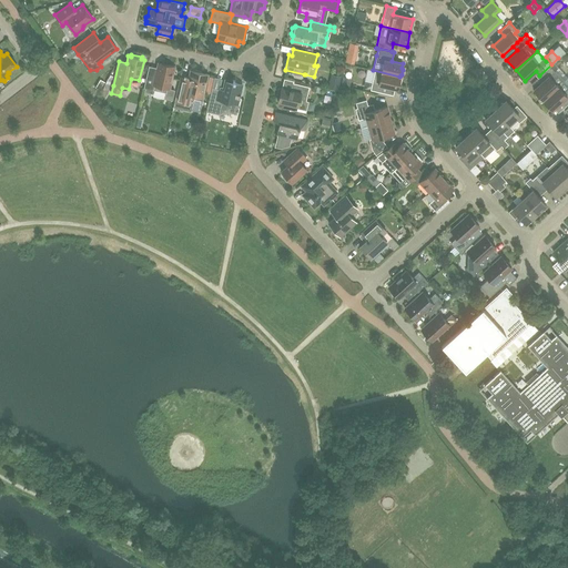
[(153,93),(153,90),(165,93),(164,98),(172,100),(174,90),(169,89),(174,67),(158,63),(155,72),(153,72),(152,75),(146,74),(143,88),(145,89),(144,92),(153,93)]
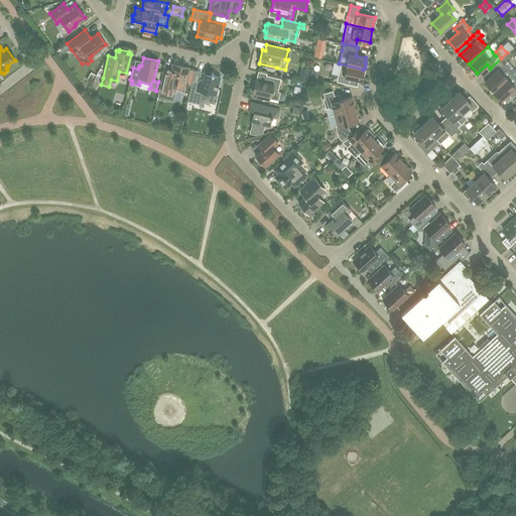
[(485,81),(493,91),(513,72),(501,58),(490,69),(494,73),(485,81)]
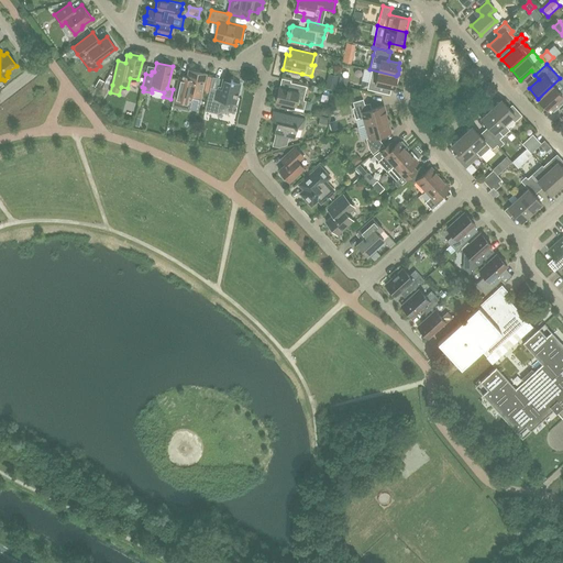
[(396,76),(370,69),(363,68),(361,80),(368,81),(367,89),(387,94),(389,87),(394,88),(395,84),(397,83),(398,78),(396,76)]
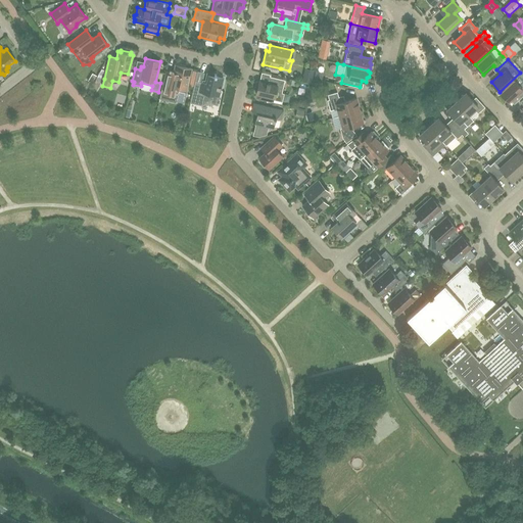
[(174,91),(185,94),(191,68),(175,64),(173,73),(165,72),(159,98),(172,101),(174,91)]
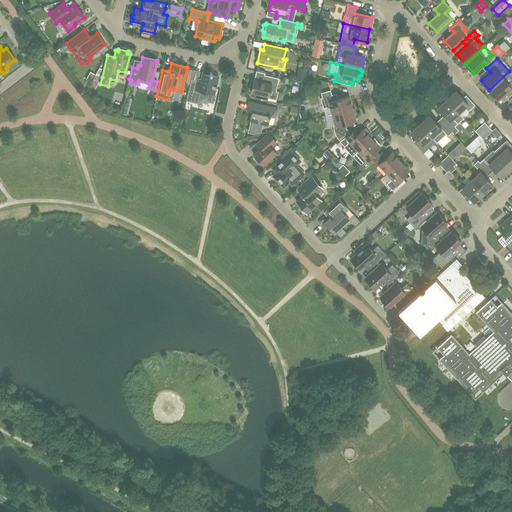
[(511,74),(509,71),(489,90),(497,99),(507,91),(510,94),(511,93),(511,74)]
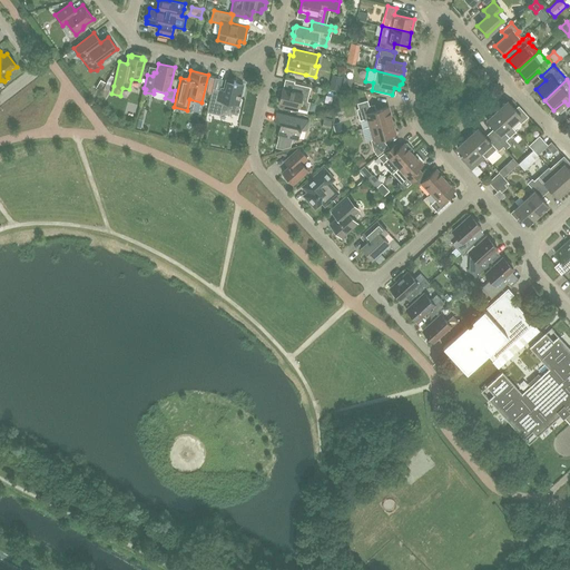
[(213,88),(208,102),(207,111),(216,114),(216,111),(228,112),(231,102),(238,104),(243,85),(226,81),(225,90),(219,88),(219,89),(213,88)]
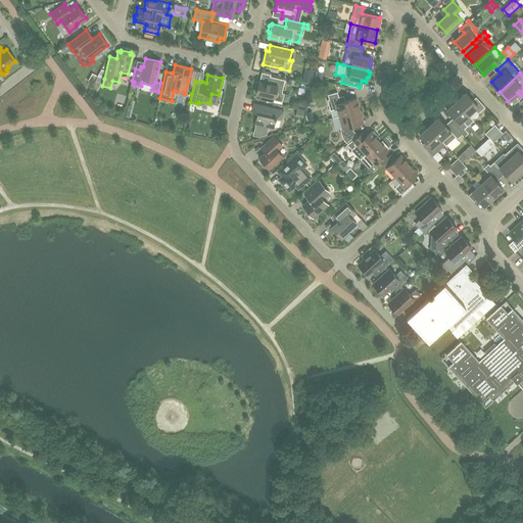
[(284,93),(281,93),(284,80),(270,77),(268,83),(258,81),(257,81),(256,82),(254,88),(255,89),(256,89),(255,94),(274,98),(273,100),(282,102),(284,93)]
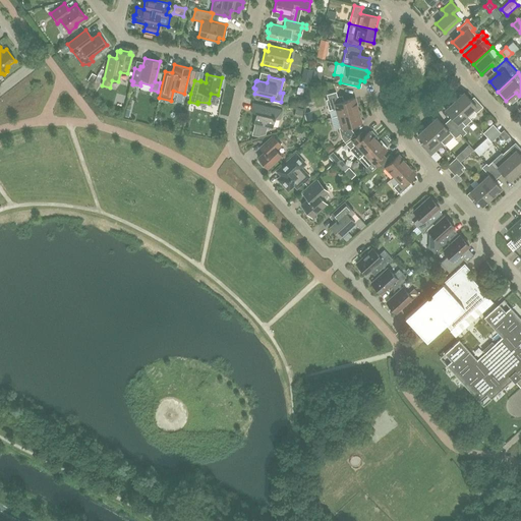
[(338,115),(358,110),(354,98),(341,101),(339,96),(337,97),(336,92),(327,95),(328,99),(326,100),(331,117),(338,115)]
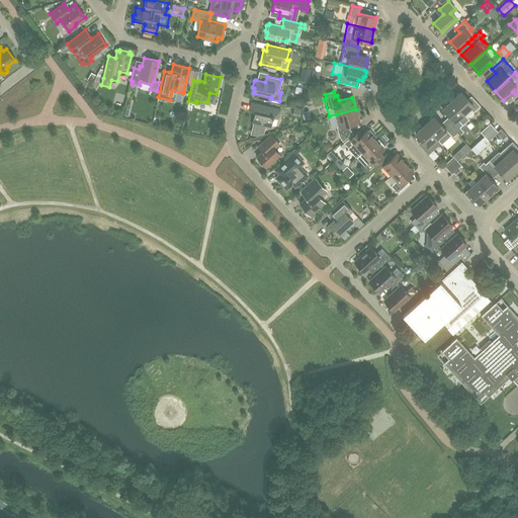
[(451,100),(463,113),(469,108),(472,112),(480,106),(472,98),(469,101),(460,91),(451,100)]
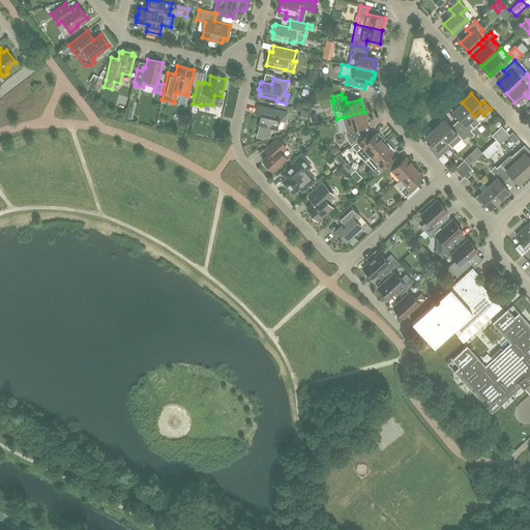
[(474,135),(472,133),(470,130),(473,127),(468,121),(474,116),(462,102),(452,111),(461,121),(457,124),(467,136),(467,137),(470,139),(474,135)]
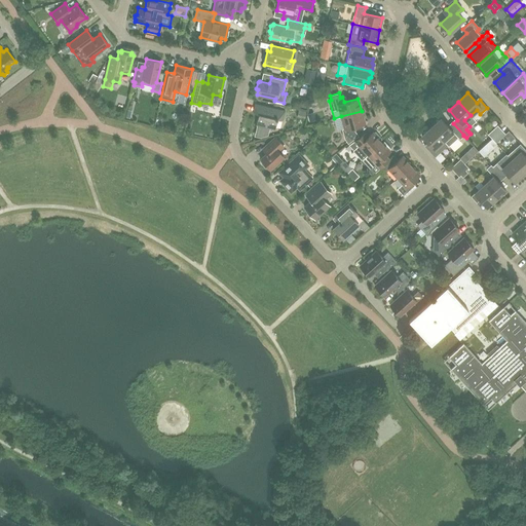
[(256,125),(257,125),(255,135),(260,137),(265,136),(267,127),(274,129),(277,118),(283,119),(285,110),(255,104),(253,113),(258,114),(256,125)]
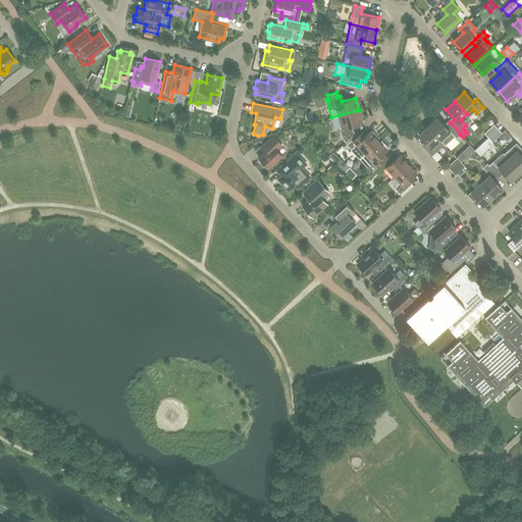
[(296,109),(295,115),(303,117),(304,110),(296,109)]
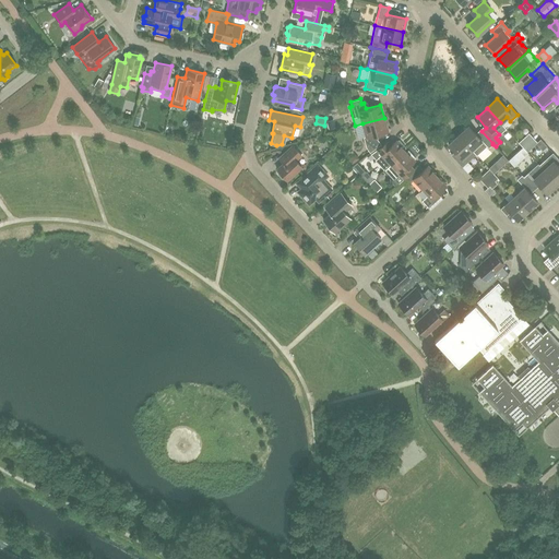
[(384,118),(363,123),(366,137),(364,138),(366,147),(370,152),(381,144),(377,139),(375,141),(372,135),(388,131),(384,118)]
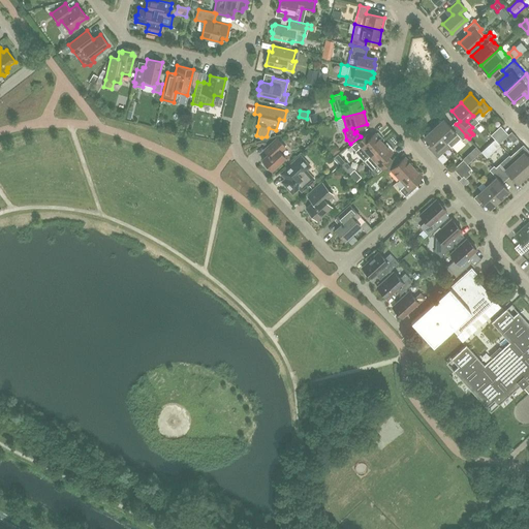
[(466,135),(456,124),(452,128),(443,119),(433,127),(445,141),(450,147),(457,142),(460,137),(462,139),(466,136),(466,135)]
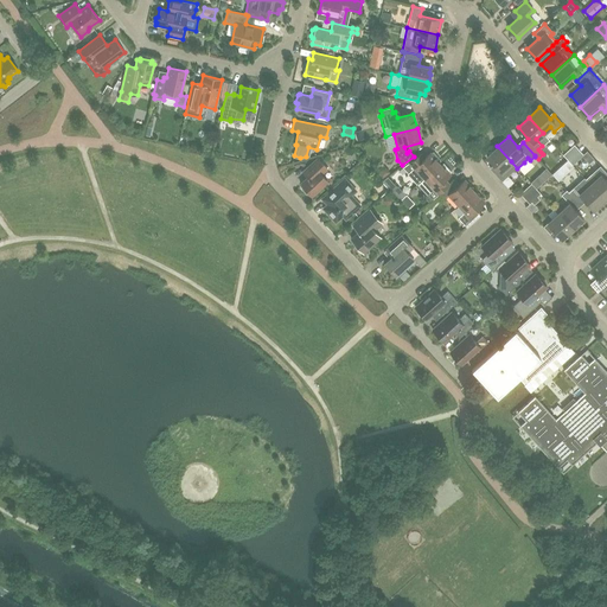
[(567,159),(579,149),(574,145),(563,154),(567,159)]
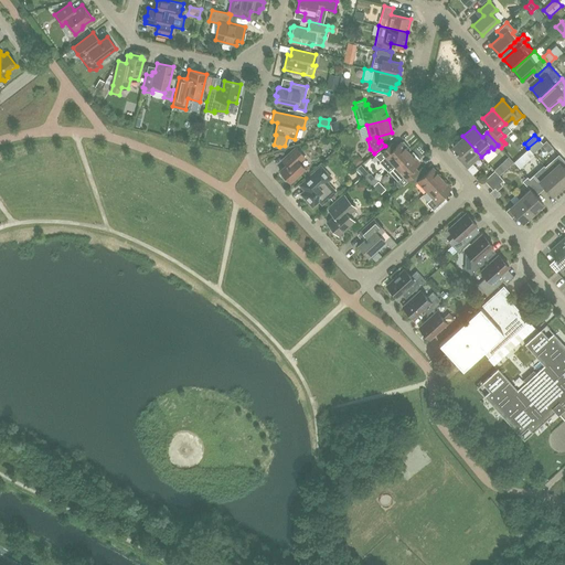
[(476,150),(462,136),(452,146),(462,156),(458,159),(462,163),(476,150)]
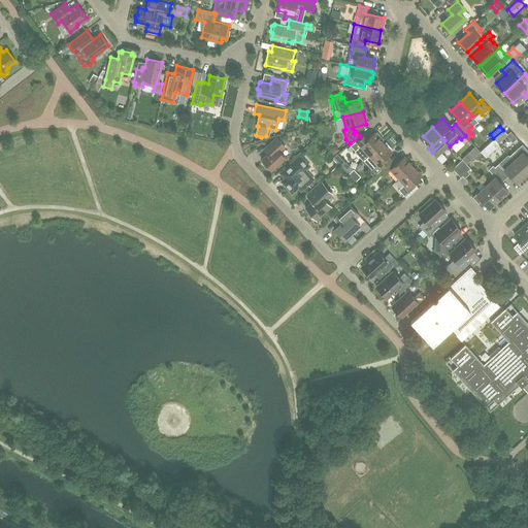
[(503,130),(493,138),(497,143),(507,134),(503,130)]
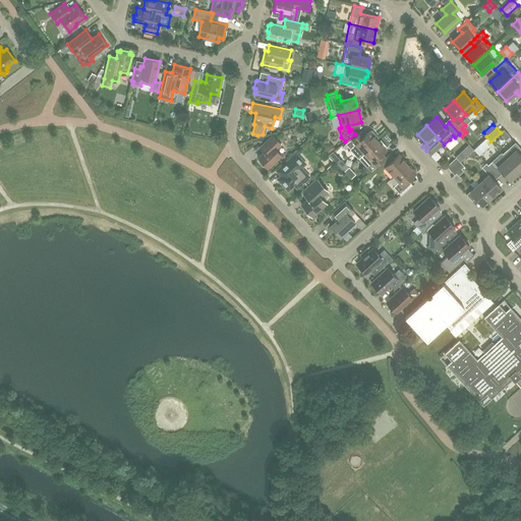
[(345,143),(358,158),(378,140),(368,131),(364,134),(361,131),(345,143)]
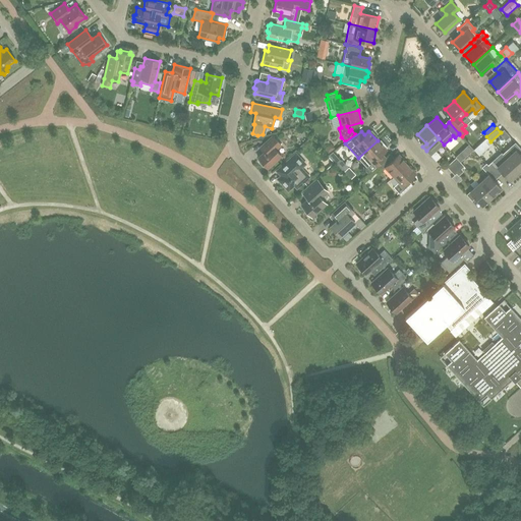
[(265,167),(266,166),(268,168),(281,156),(276,150),(281,145),(273,135),(259,148),(264,152),(257,157),(259,159),(258,161),(258,162),(263,167),(265,167)]
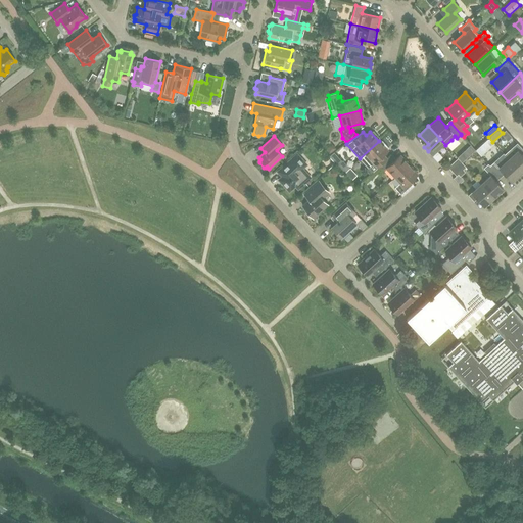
[(475,140),(470,144),(475,150),(480,145),(475,140)]
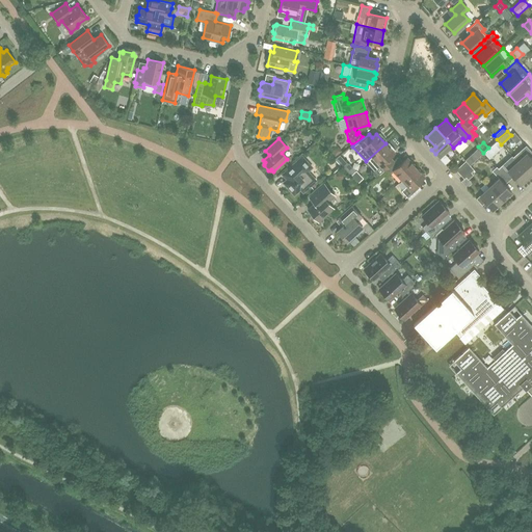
[(366,161),(374,170),(378,175),(387,167),(396,159),(394,160),(391,156),(394,153),(386,143),(366,161)]
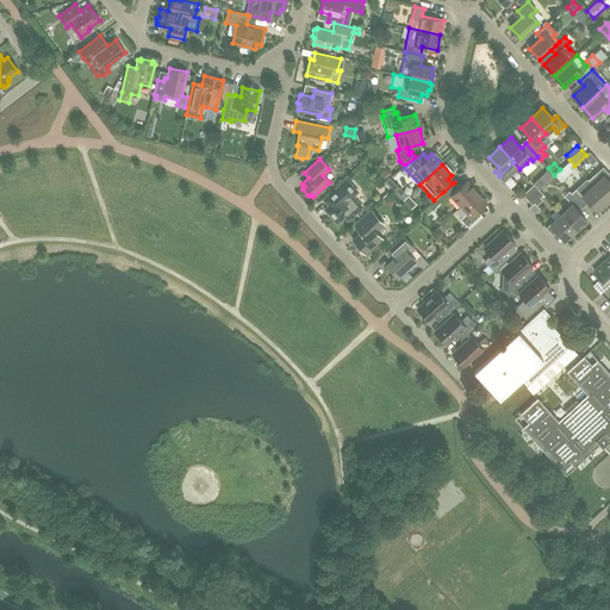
[(599,179),(592,185),(607,201),(609,198),(609,181),(608,180),(609,176),(609,174),(604,168),(596,175),(599,179)]
